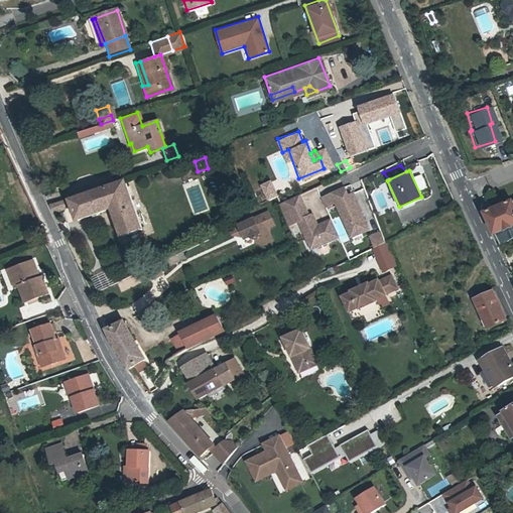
[(419,188),(425,186),(421,173),(414,175),(419,188)]
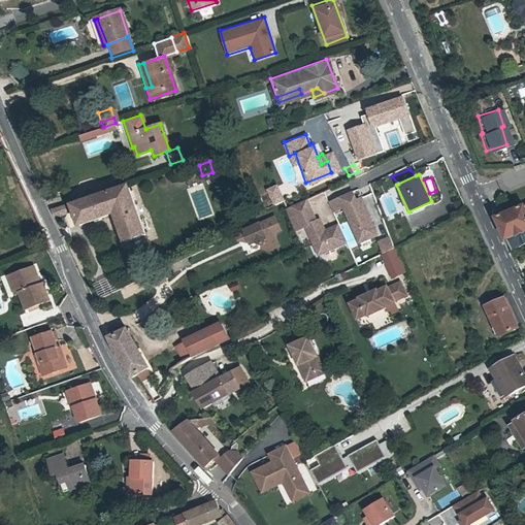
[(77,224),(113,210),(123,239),(143,233),(127,184),(70,203),(77,224)]
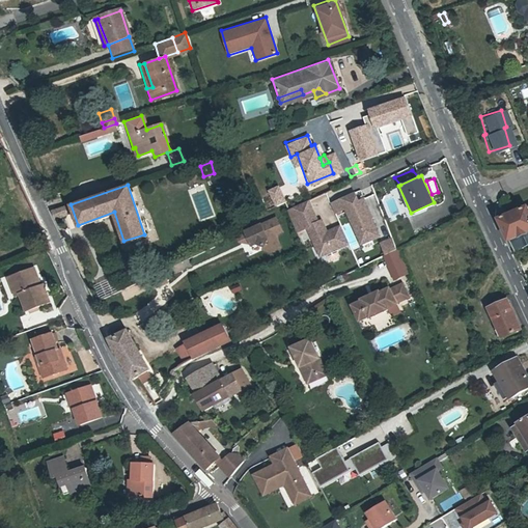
[(279,188),(270,191),(275,202),(283,199),(279,188)]
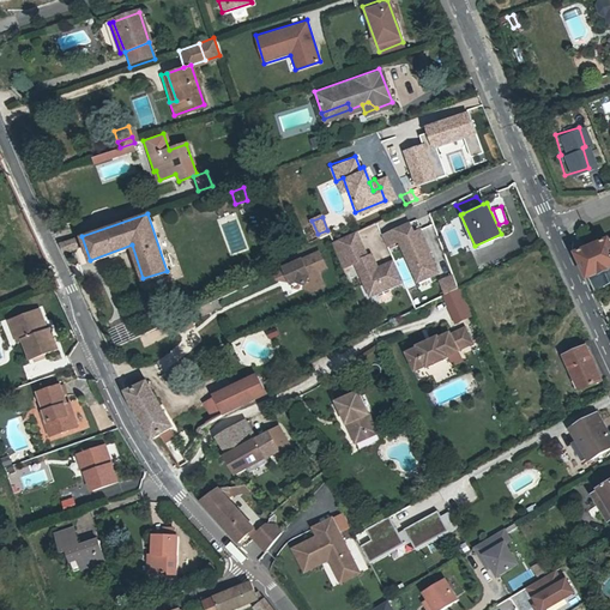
[(415,218),(381,233),(387,247),(399,241),(417,282),(440,272),(415,218)]
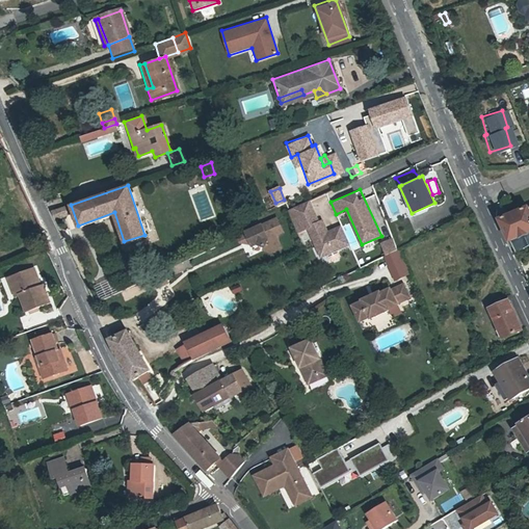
[(310,200),(288,210),(297,231),(306,228),(320,220),(310,200)]
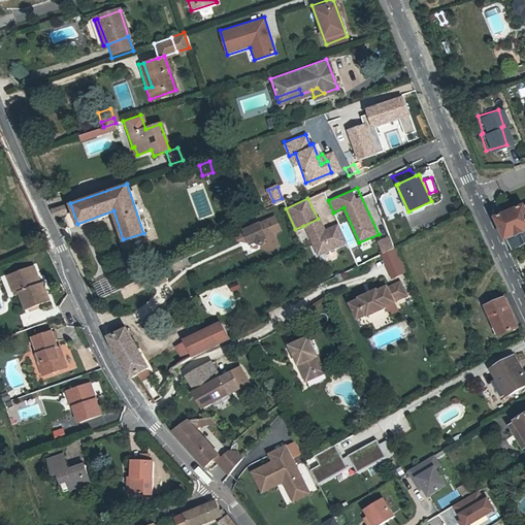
[(524,209),(522,202),(494,216),(503,237),(509,249),(524,240),(524,209)]
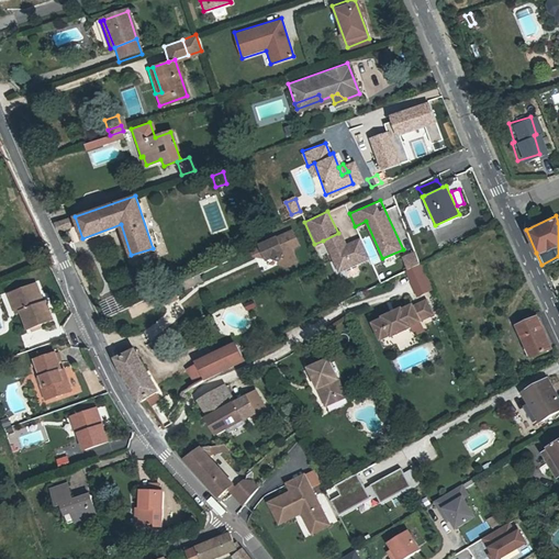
[(57,231),(67,227),(64,220),(53,223),(57,231)]
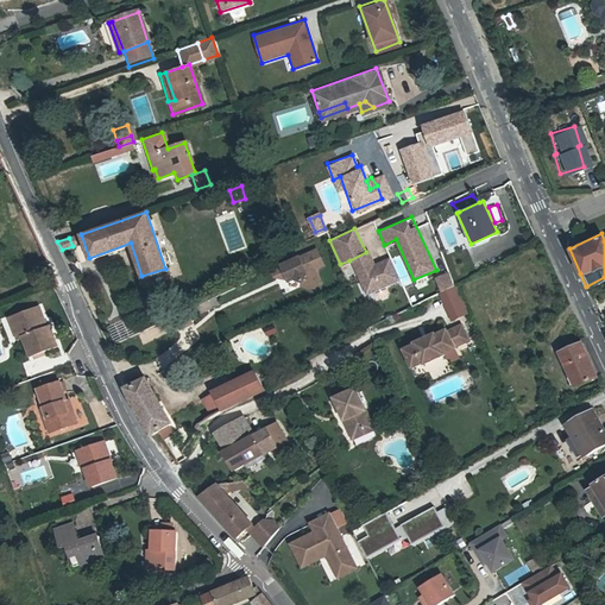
[(306,250),(313,265),(317,263),(312,247),(306,250)]
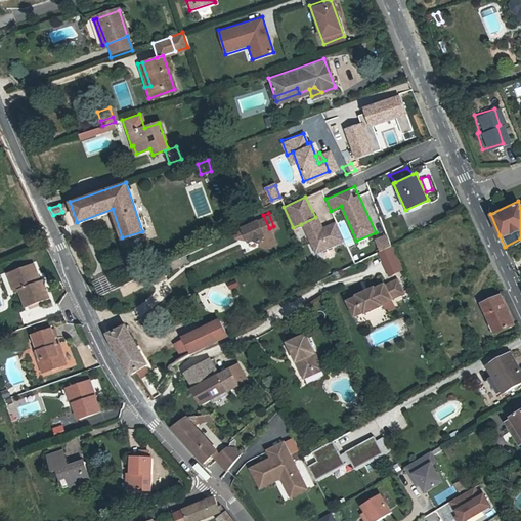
[(237,225),(237,226),(243,237),(243,240),(249,237),(255,240),(254,243),(262,246),(271,243),(266,229),(269,228),(263,215),(237,225)]
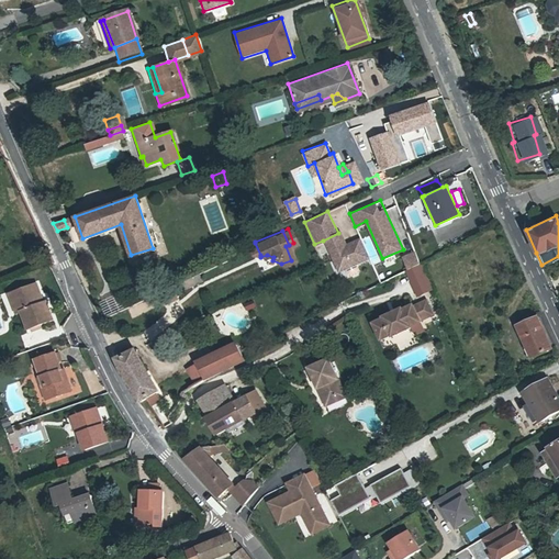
[(338,233),(323,241),(338,272),(369,257),(359,237),(344,244),(338,233)]
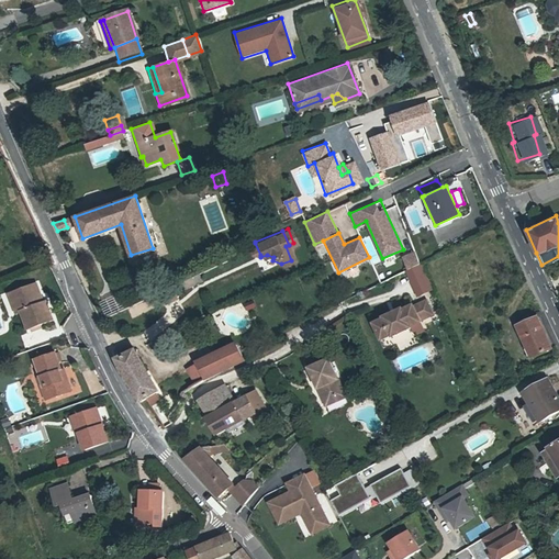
[(366,233),(360,235),(368,255),(375,252),(366,233)]
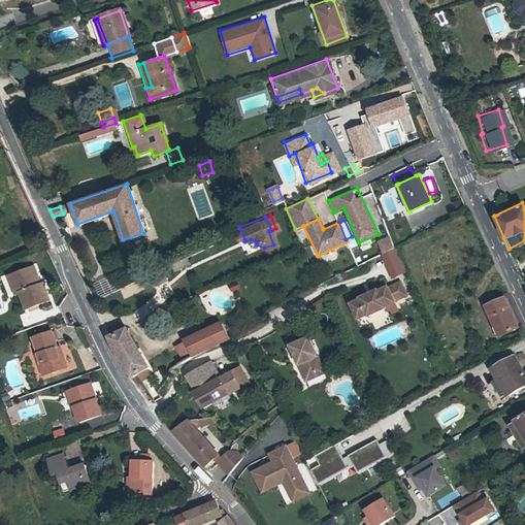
[(233,236),(244,239),(239,228),(231,232),(233,236)]
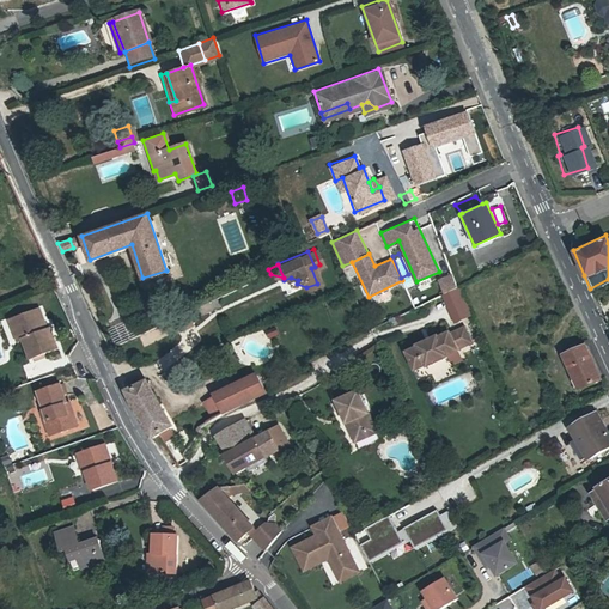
[(458,287),(440,296),(454,322),(472,314),(458,287)]
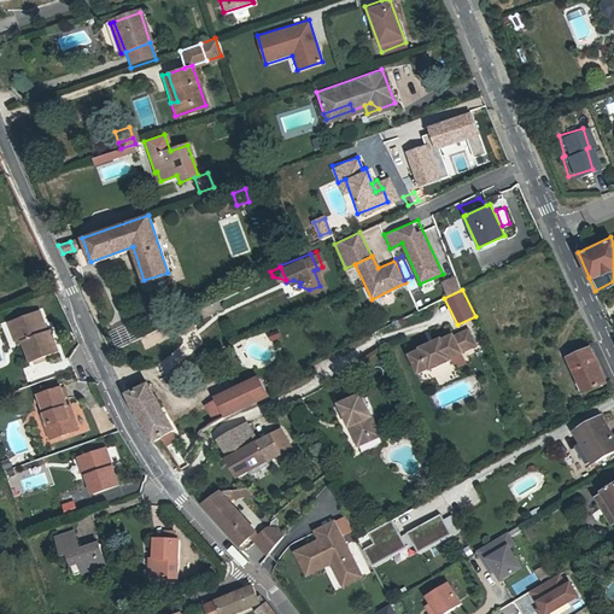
[(212,299),(193,308),(197,315),(216,305),(212,299)]
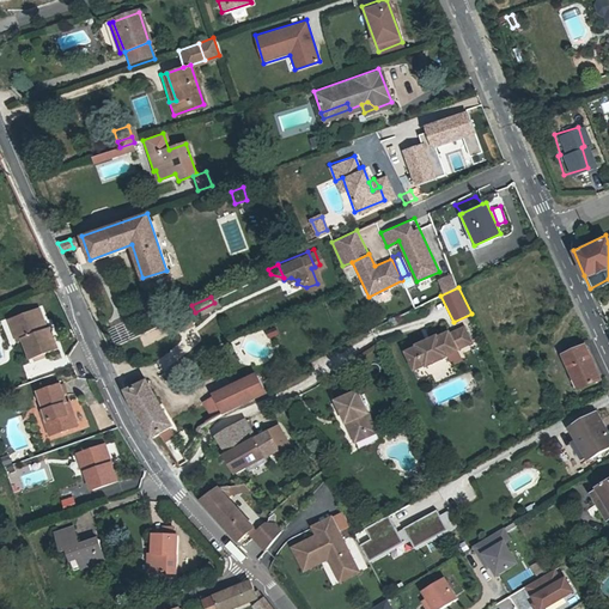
[(16,339),(22,358),(49,348),(42,328),(37,330),(34,320),(36,320),(31,310),(2,321),(6,332),(13,329),(16,339)]
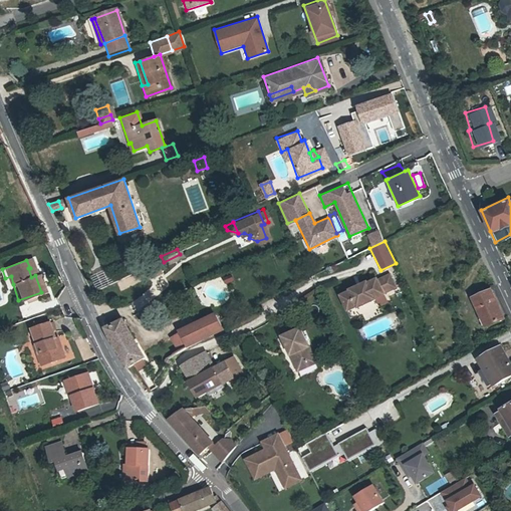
[(152,260),(141,266),(146,276),(157,271),(152,260)]
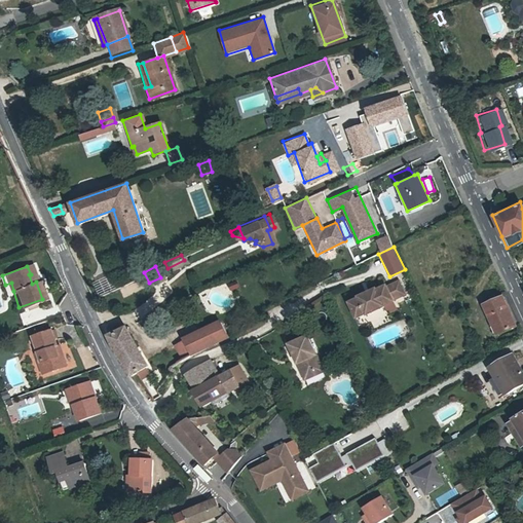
[(356,296),(346,300),(353,315),(363,311),(364,312),(380,304),(380,303),(390,299),(389,298),(402,292),(397,279),(384,285),(383,284),(373,289),(373,287),(355,295),(356,296)]
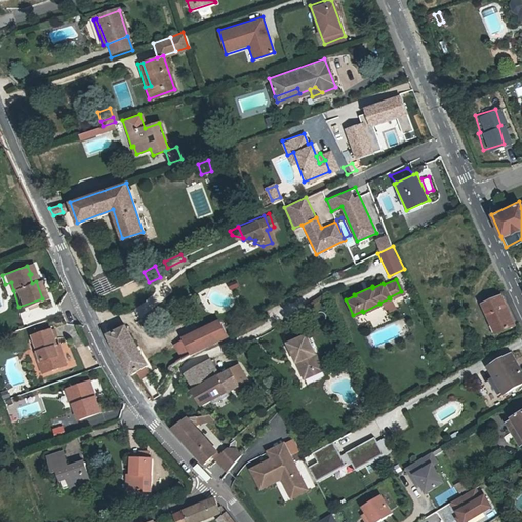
[(499,294),(482,302),(495,330),(512,323),(499,294)]
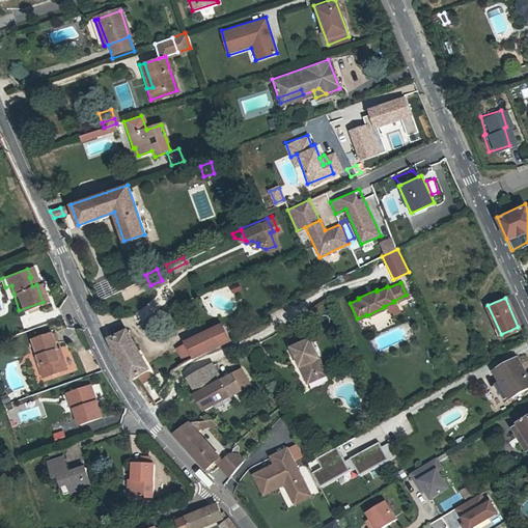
[(181,362),(205,350),(229,337),(221,321),(171,345),(181,362)]
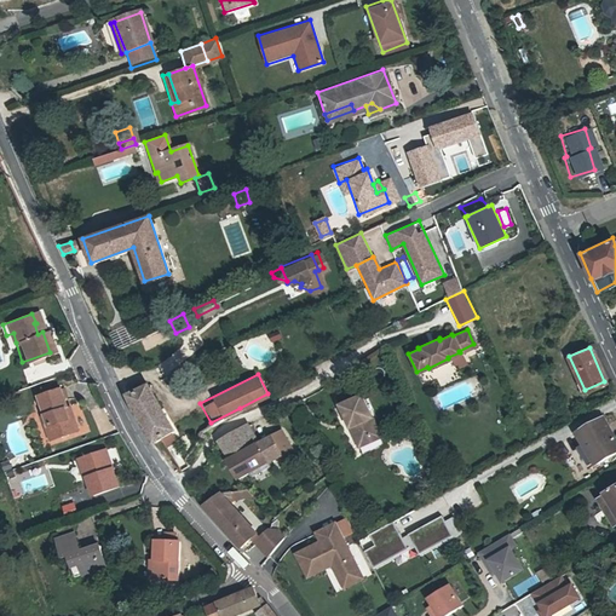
[(151,439),(159,436),(163,444),(173,438),(168,430),(171,429),(145,383),(126,392),(151,439)]
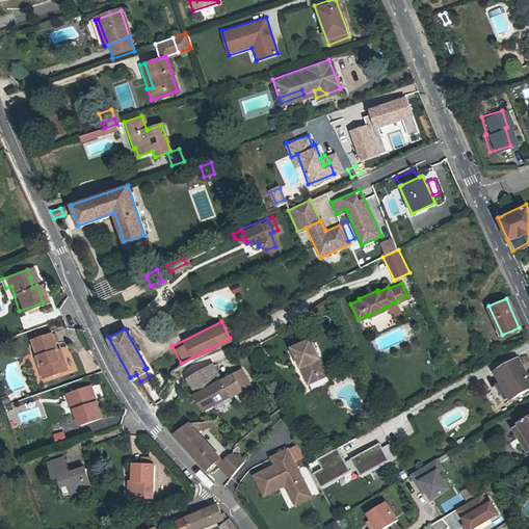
[(31,339),(36,355),(40,365),(36,366),(41,377),(64,369),(61,358),(57,359),(54,349),(56,349),(51,333),(31,339)]
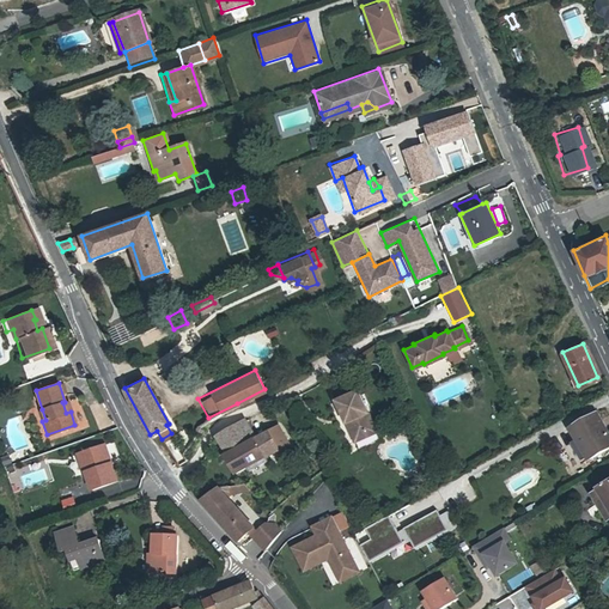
[(334,399),(340,413),(342,412),(345,416),(341,418),(351,440),(366,433),(364,425),(370,422),(357,390),(334,399)]
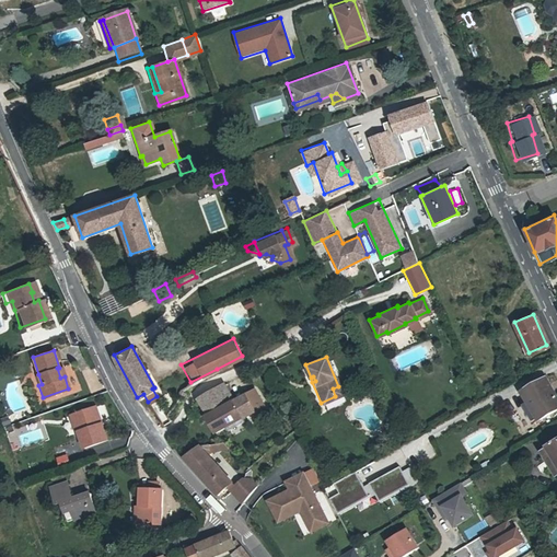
[(556,404),(543,376),(522,387),(536,415),(537,417),(556,405),(556,404)]
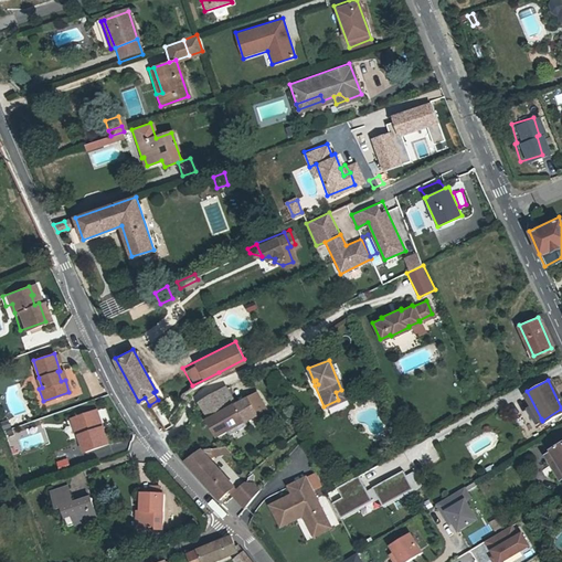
[(212,388),(197,396),(207,413),(203,415),(215,433),(225,427),(226,431),(244,422),(243,417),(263,407),(253,390),(233,401),(224,384),(213,390),(212,388)]
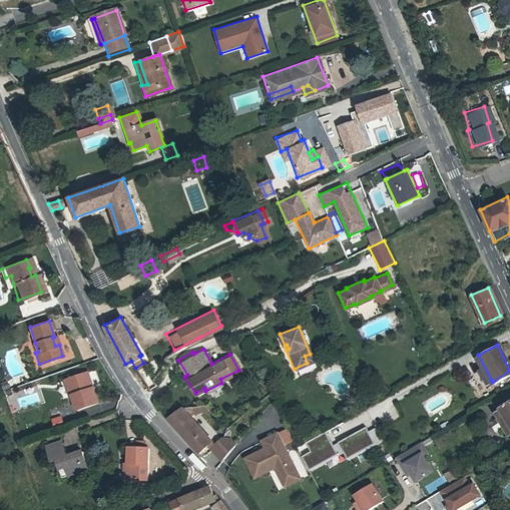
[(313,361),(310,354),(305,356),(307,363),(313,361)]
